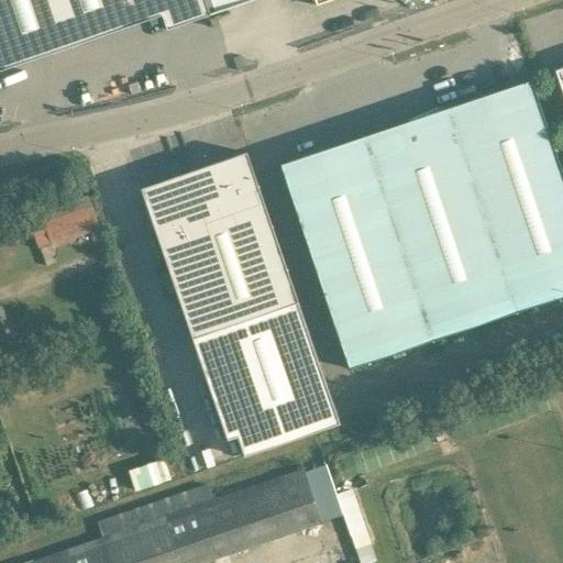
[(210,14),(205,0),(0,0),(0,63),(159,9),(167,30),(210,14)]
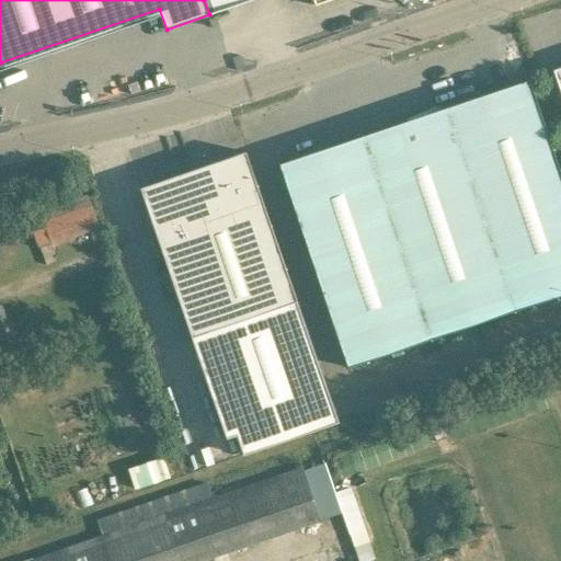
[(347,367),(560,295),(560,174),(529,80),(279,164),(347,367)]
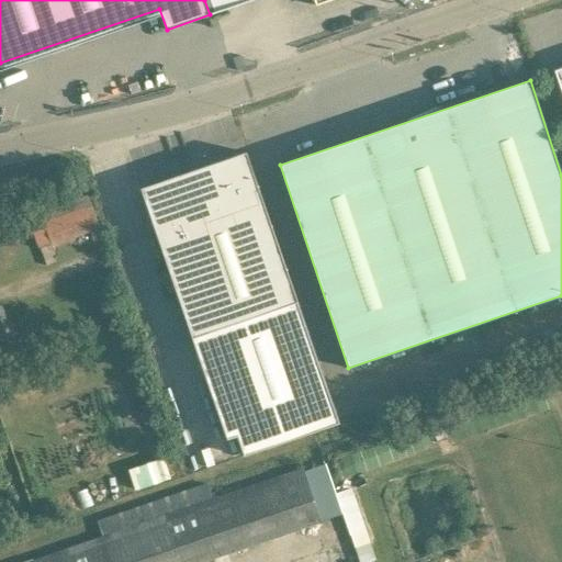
[(244,454),(339,422),(246,152),(202,167),(204,171),(146,191),(159,228),(155,231),(191,338),(226,438),(237,435),(244,454)]
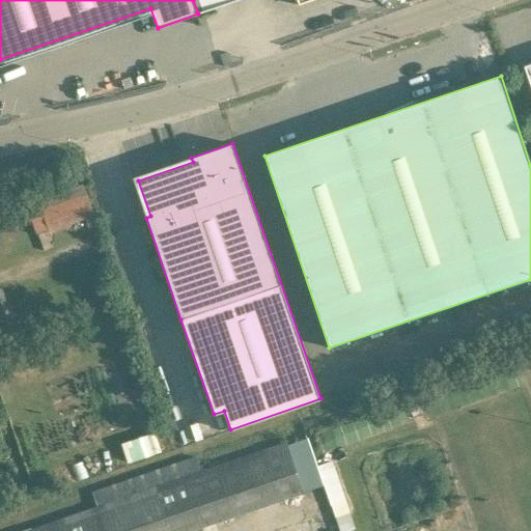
[(49,232),(93,216),(83,185),(55,195),(55,193),(36,200),(42,213),(49,232)]
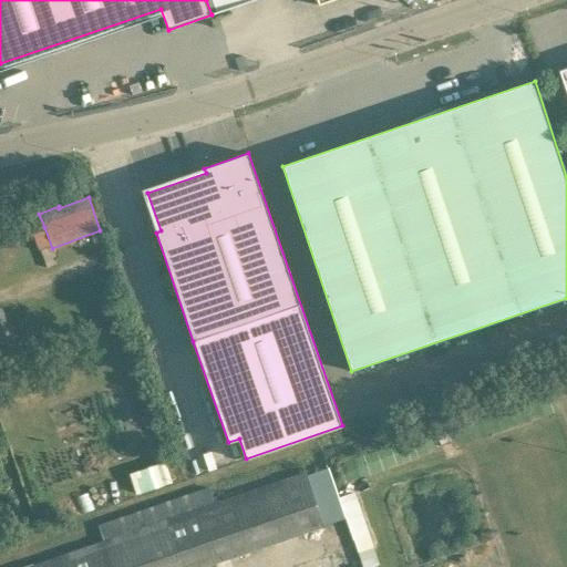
[(302,472),(195,509),(214,563),(320,526),(302,472)]
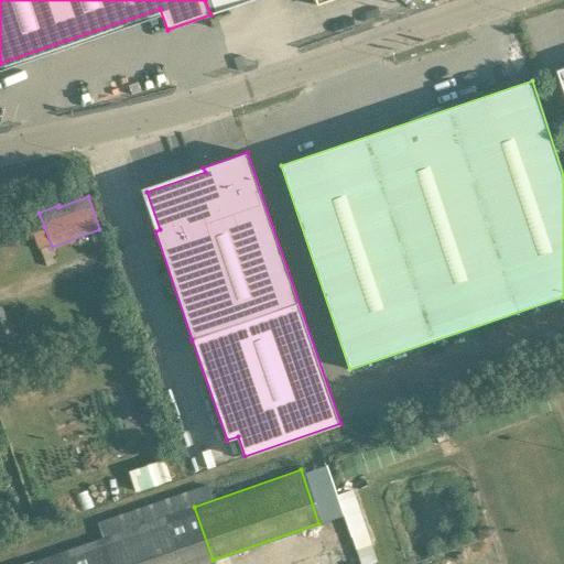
[(194,507),(88,543),(95,563),(201,563),(213,560),(194,507)]
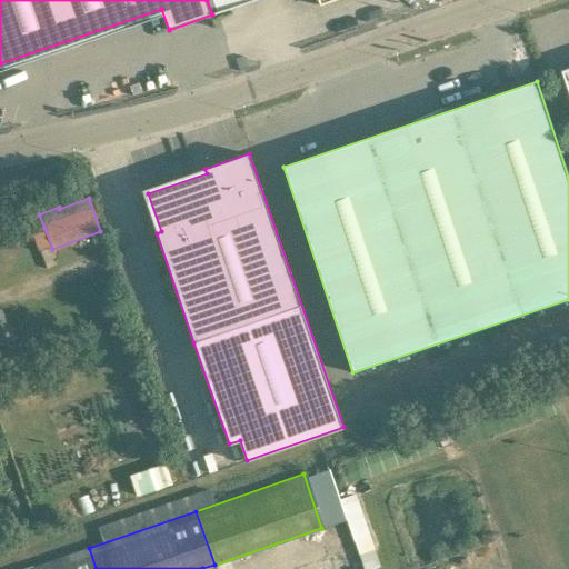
[(96,568),(89,548),(29,568),(96,568)]
